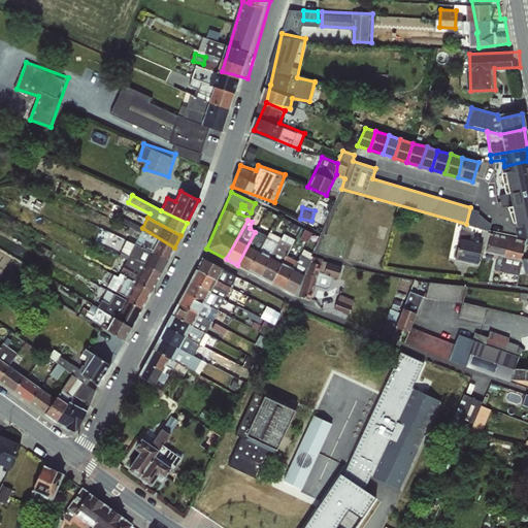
[(174,248),(142,228),(131,223),(130,225),(125,233),(135,239),(134,242),(167,261),(174,248)]
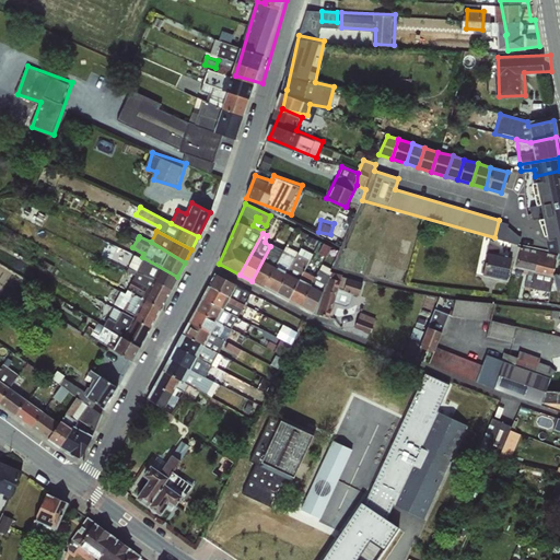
[(328,256),(334,244),(326,241),(321,252),(328,256)]
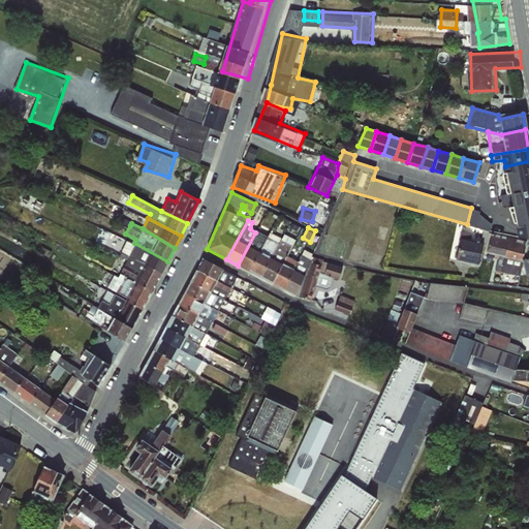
[(483,245),(479,243),(473,242),(474,238),(470,237),(469,241),(465,240),(466,229),(462,228),(455,260),(477,266),(483,245)]
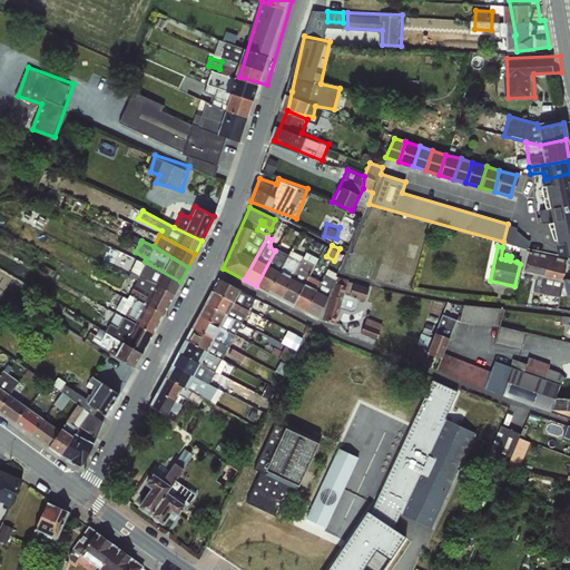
[(294,274),(305,255),(294,249),(284,267),(294,274)]
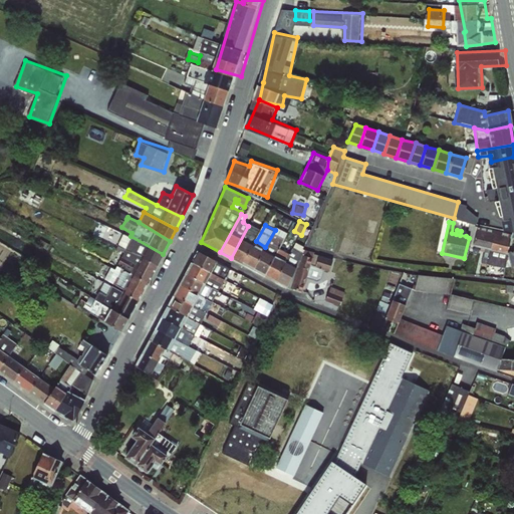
[(248,226),(231,258),(243,264),(252,245),(259,231),(248,226)]
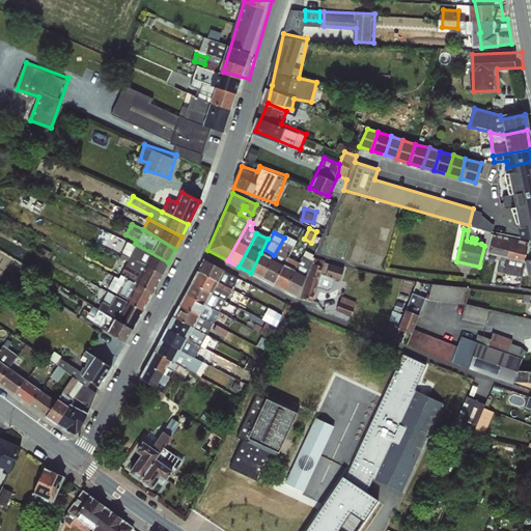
[(287,233),(276,255),(287,261),(300,240),(287,233)]
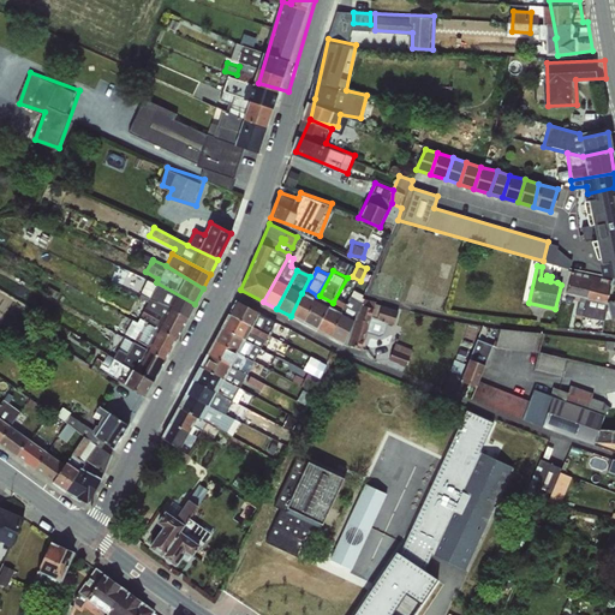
[(586,299),(591,276),(571,272),(571,274),(567,274),(563,285),(561,302),(566,303),(567,296),(579,298),(574,315),(583,316),(586,299)]
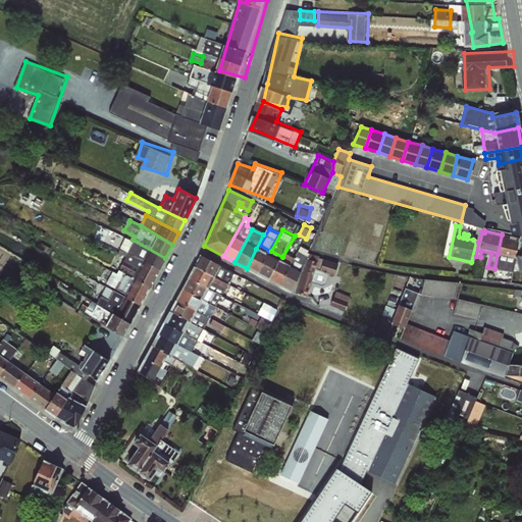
[(498,254),(494,268),(500,269),(501,263),(506,264),(506,271),(512,272),(515,257),(516,254),(518,242),(519,239),(502,235),(498,254)]
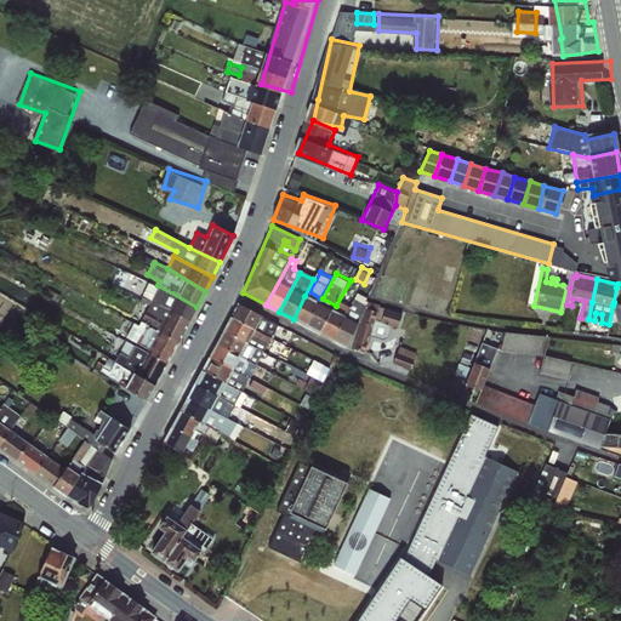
[(197,307),(158,285),(148,280),(147,283),(143,290),(153,295),(151,301),(189,320),(197,307)]
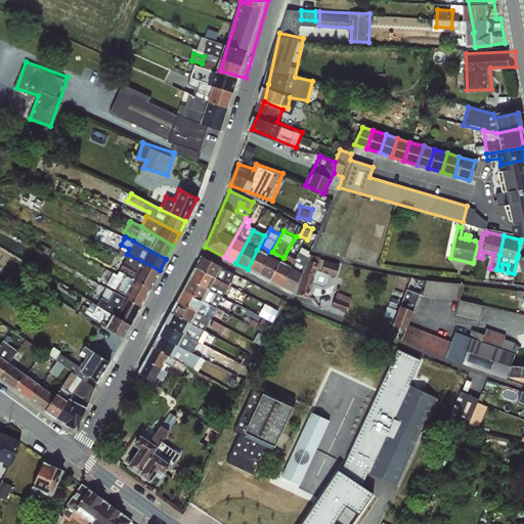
[(517,258),(514,273),(519,272),(523,270),(523,243),(520,243),(518,255),(517,258)]
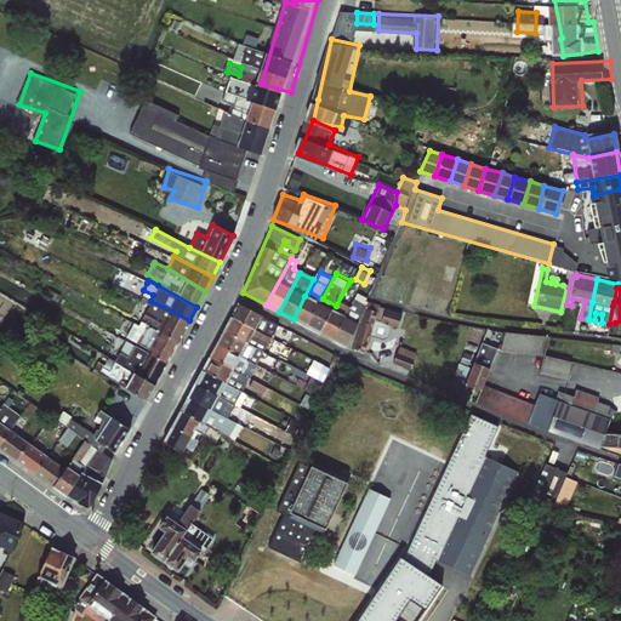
[(306,325),(318,303),(305,296),(294,319),(306,325)]
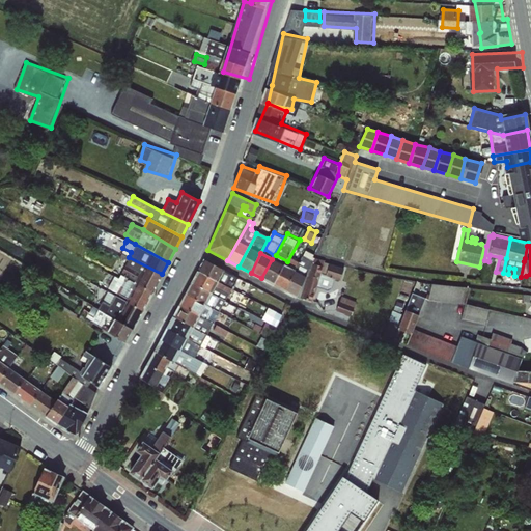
[(302,256),(295,271),(296,271),(306,277),(312,261),(302,256)]
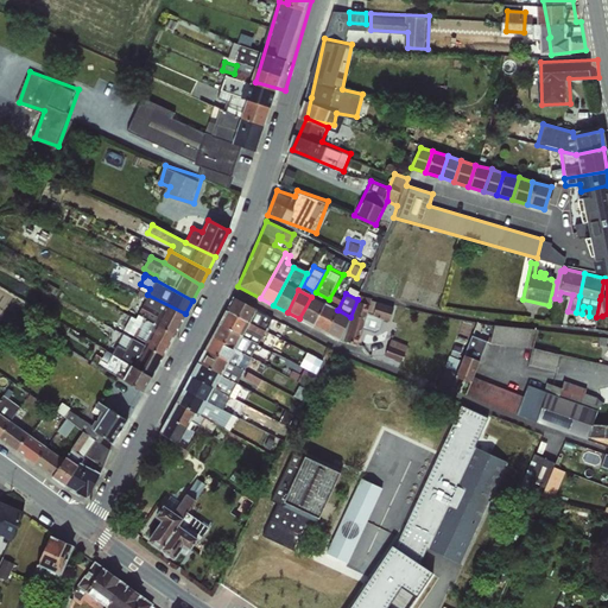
[(185,314),(147,295),(137,315),(173,335),(185,314)]
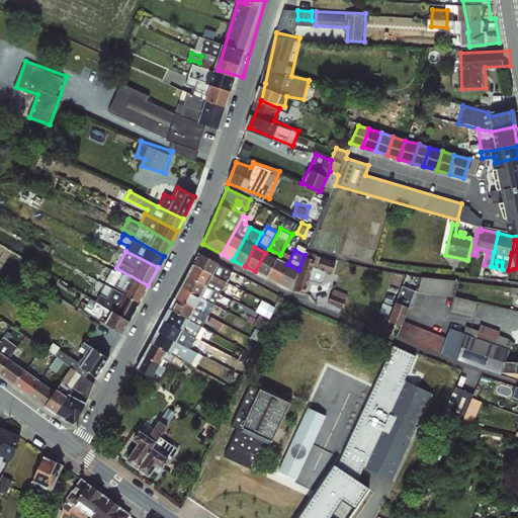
[(265,253),(255,271),(266,277),(276,258),(265,253)]
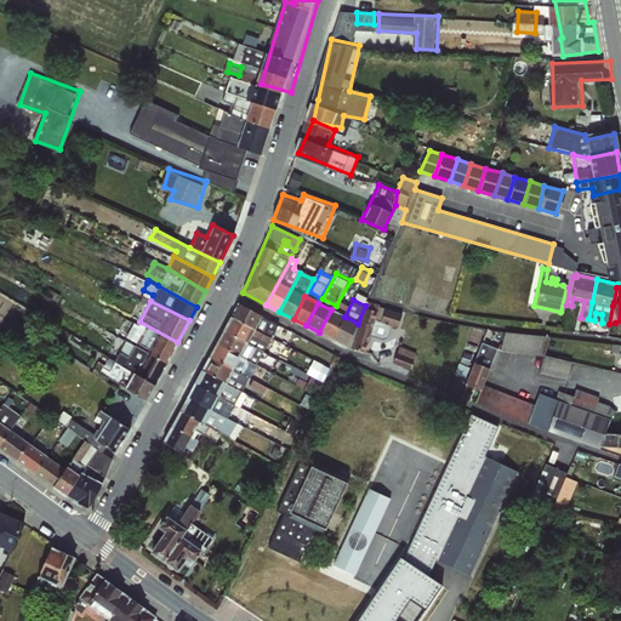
[(239,305),(232,318),(255,330),(262,317),(239,305)]
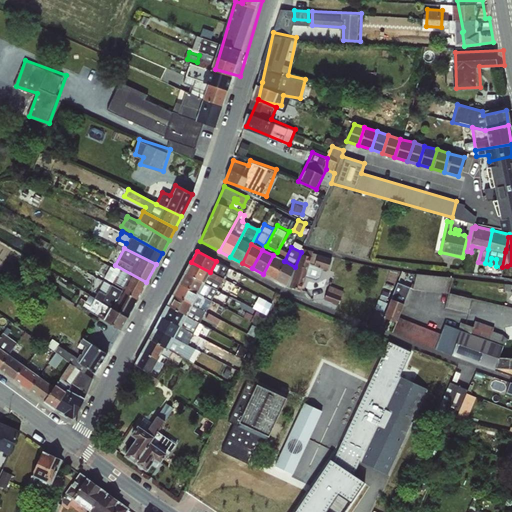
[(295,267),(286,286),(301,291),(306,276),(312,257),(311,257),(301,252),(295,267)]
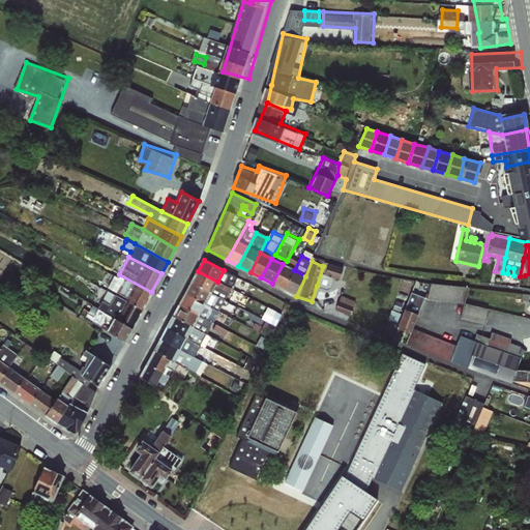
[(322,266),(323,266),(317,286),(327,289),(330,287),(333,277),(340,278),(343,268),(323,261),(322,266)]
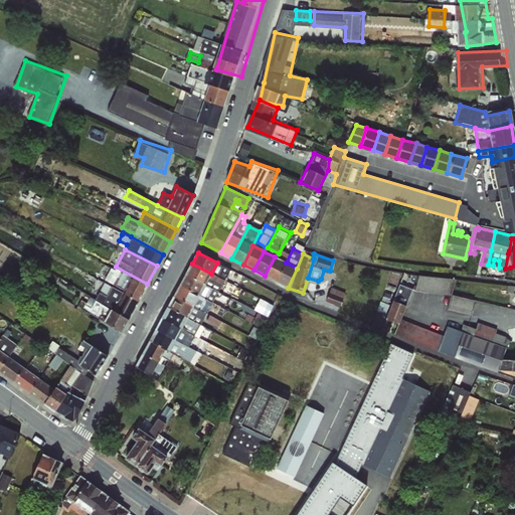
[(275,256),(265,276),(277,282),(286,263),(275,256)]
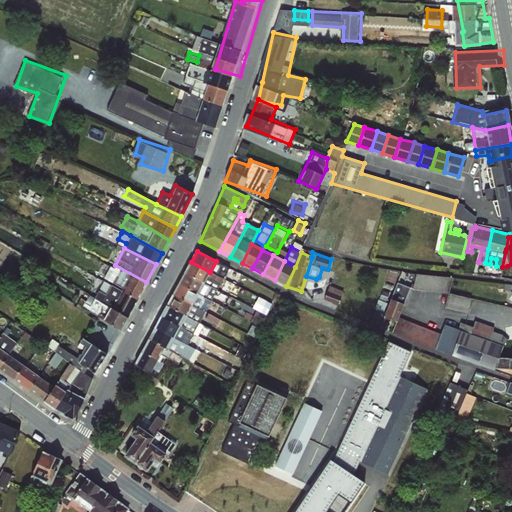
[(216,261),(210,272),(223,279),(229,268),(216,261)]
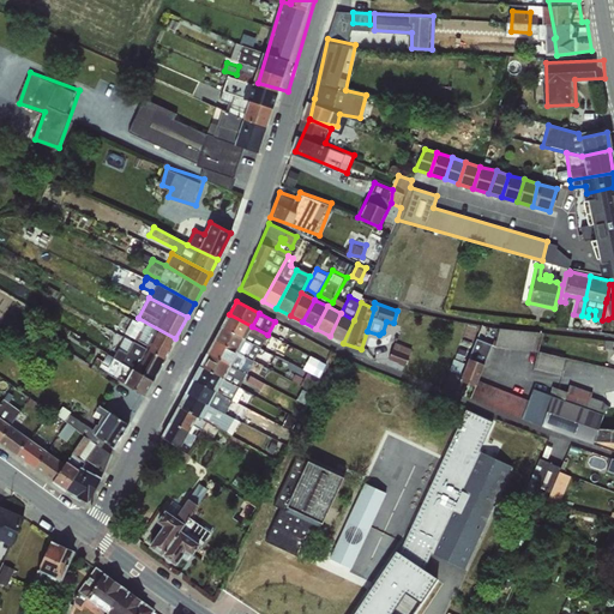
[(341,313),(330,336),(343,343),(354,320),(342,313),(341,313)]
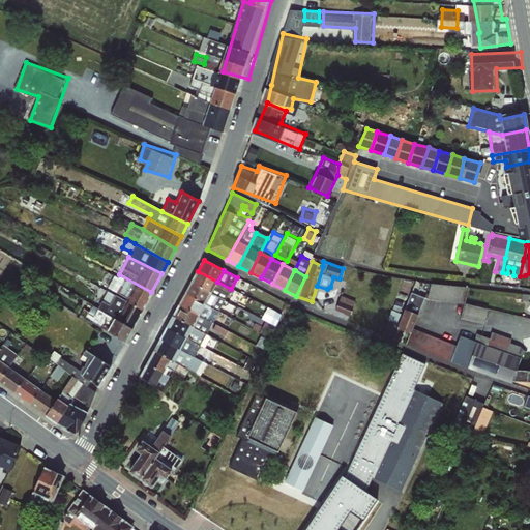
[(198,271),(192,283),(211,293),(217,282),(198,271)]
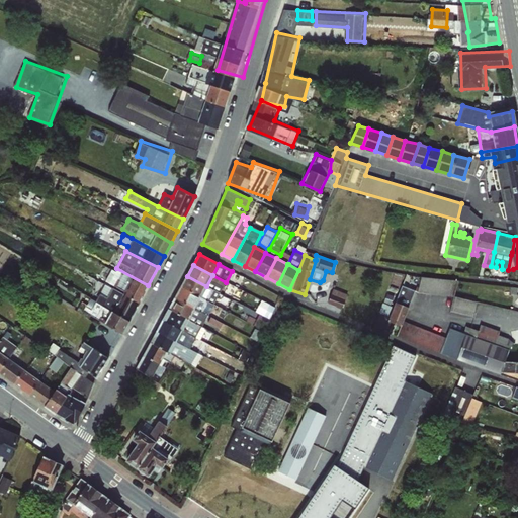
[(148,285),(116,268),(114,270),(111,268),(104,281),(125,292),(124,294),(138,304),(148,285)]
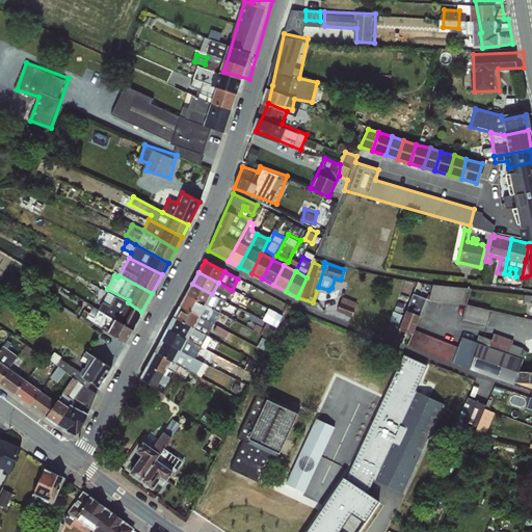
[(218,283),(212,294),(225,301),(232,290),(218,283)]
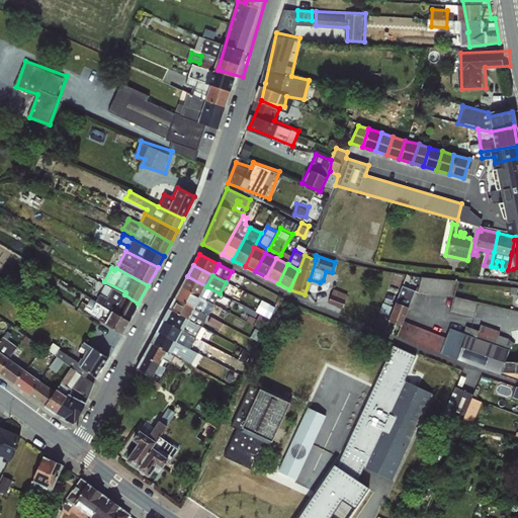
[(206,286),(187,276),(181,286),(200,297),(206,286)]
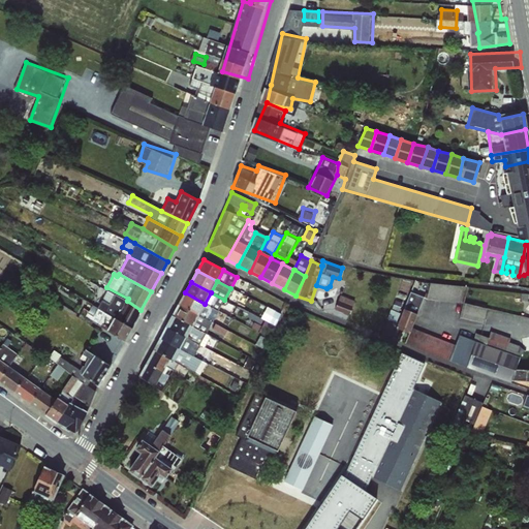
[(430,283),(426,300),(463,304),(459,317),(484,323),(487,309),(464,303),(467,287),(430,283)]
